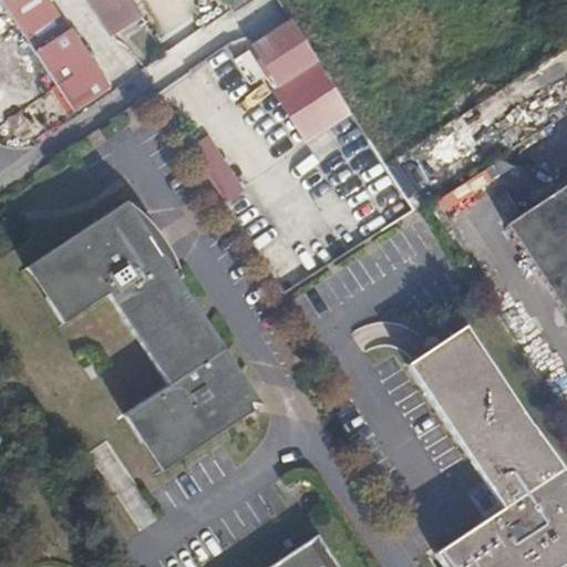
[(111,96),(47,0),(0,0),(78,119),(111,96)]
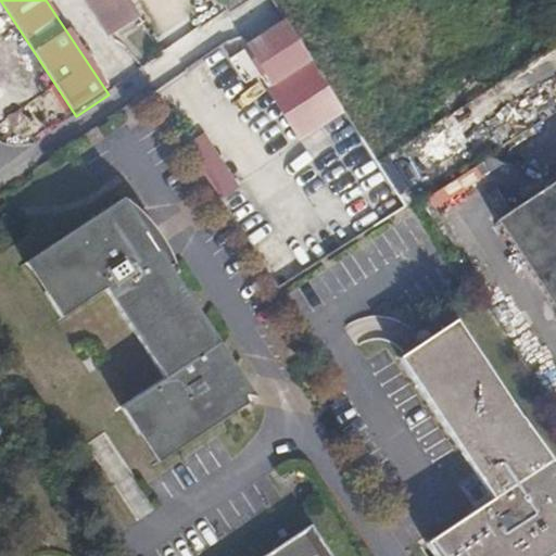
[(140,15),(129,0),(85,0),(109,37),(140,15)]
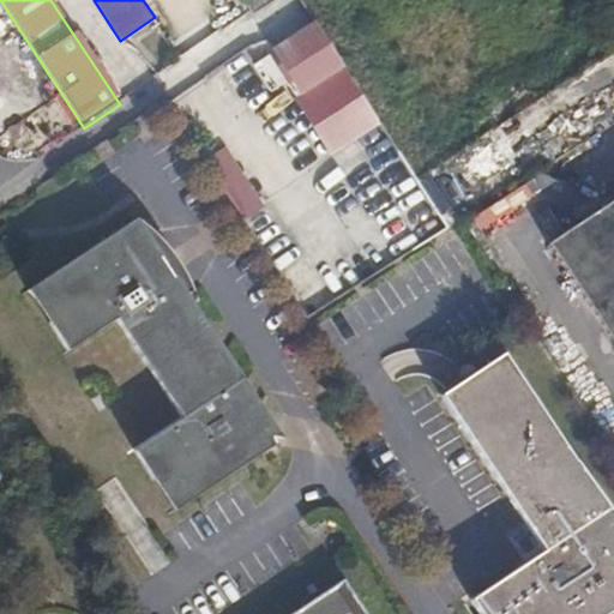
[(271,0),(244,0),(253,13),(271,0)]
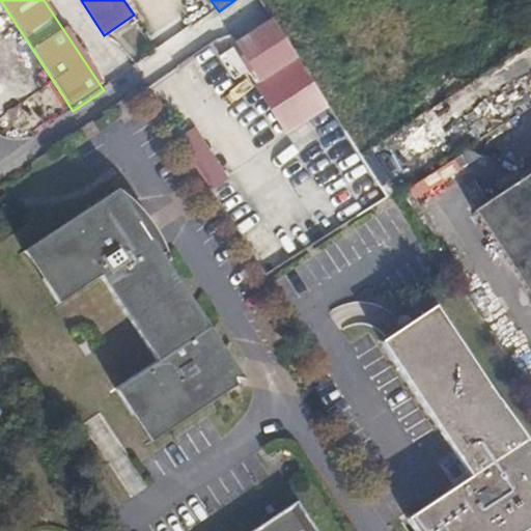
[(298,56),(272,18),(235,40),(262,80),(298,56)]
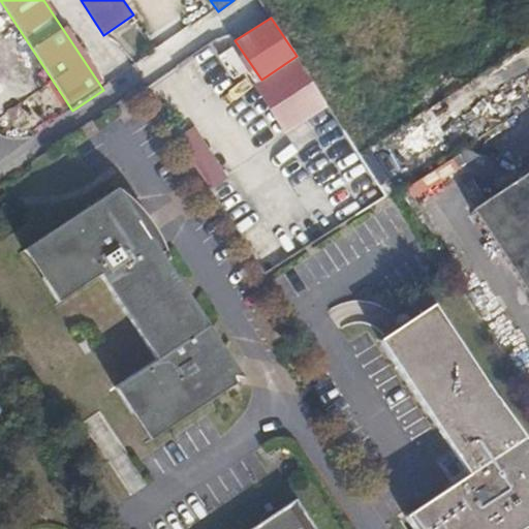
[(209,190),(226,179),(194,127),(177,137),(209,190)]
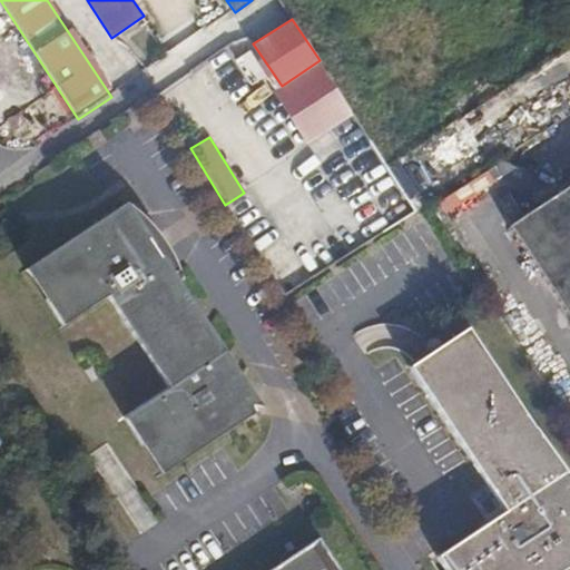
[(470,198),(493,183),(487,173),(463,188),(470,198)]
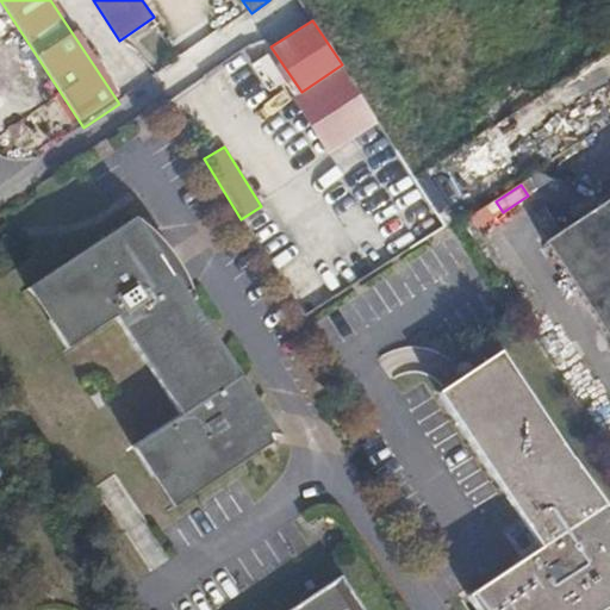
[(609,200),(551,240),(609,330),(609,200)]
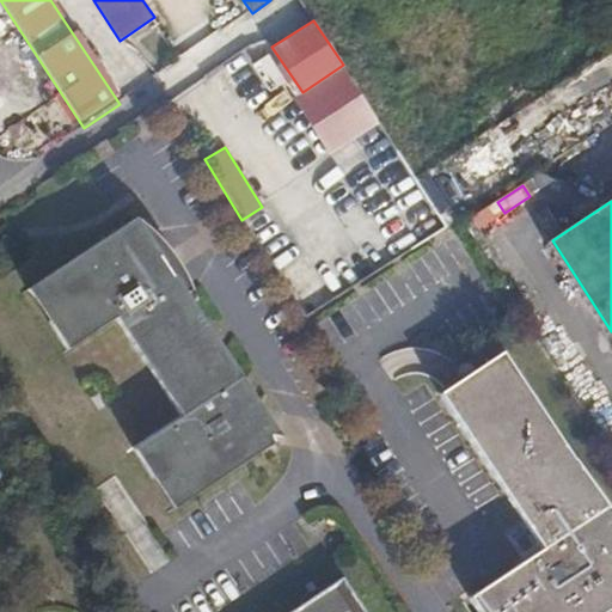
[(476,230),(502,219),(496,206),(470,216),(476,230)]
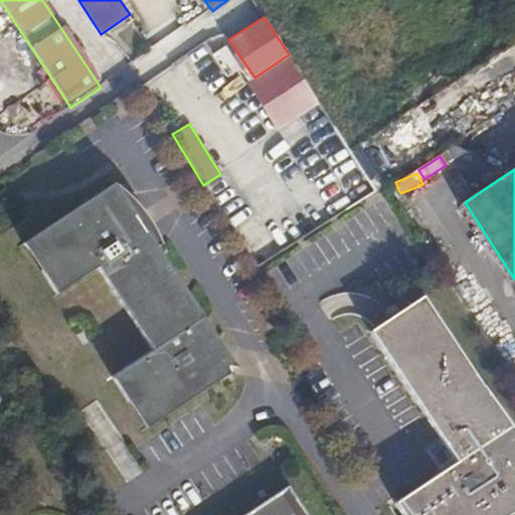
[(133,204),(132,195),(123,180),(29,242),(50,267),(46,270),(62,294),(104,267),(158,351),(118,378),(134,401),(137,399),(151,427),(233,373),(216,369),(218,353),(224,353),(210,317),(184,276),(165,247),(159,242),(150,235),(143,228),(138,218),(133,204)]
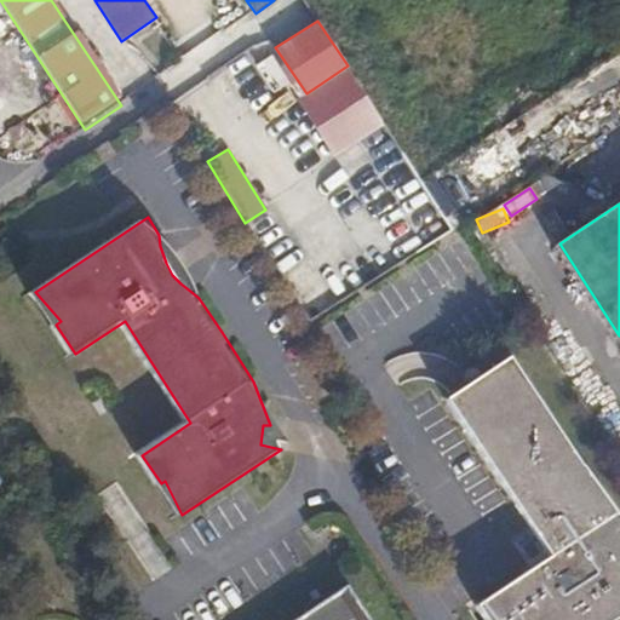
[(199,298),(159,235),(160,246),(166,263),(172,275),(181,283),(191,292),(199,298)]
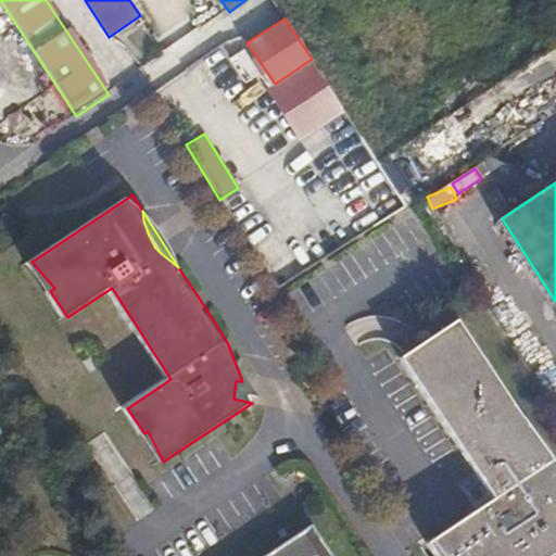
[(404,356),(476,465),(495,481),(503,494),(497,497),(430,543),(438,555),(536,555),(552,546),(547,540),(555,534),(555,464),(459,319),(404,356)]
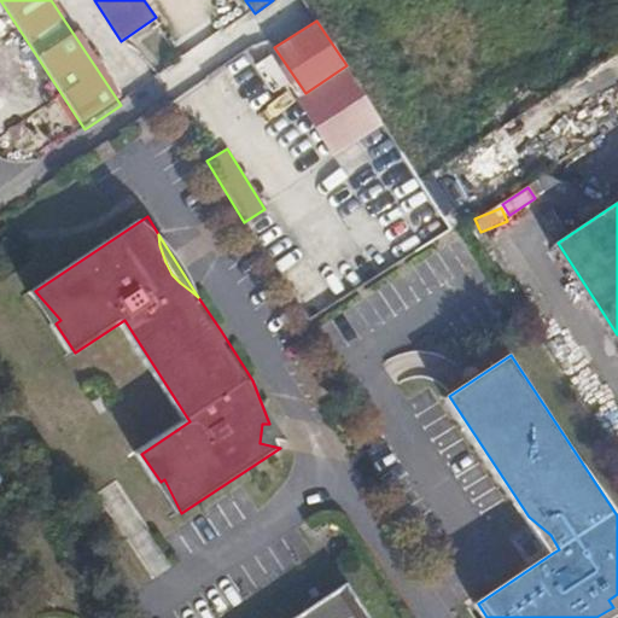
[(260,443),(280,448),(291,441),(252,380),(269,424),(262,424),(260,443)]
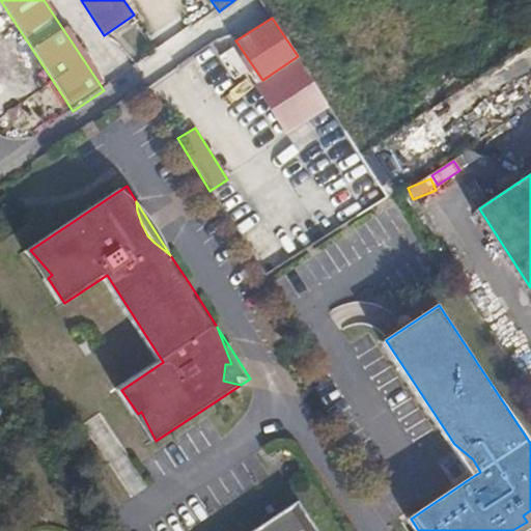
[(473,459),(454,444),(475,475),(480,472),(473,459)]
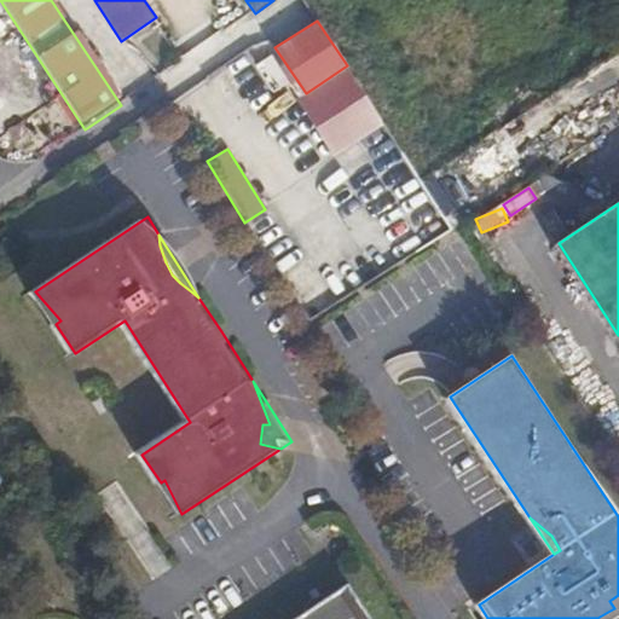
[(306,618),(369,618),(350,590),(306,618)]
